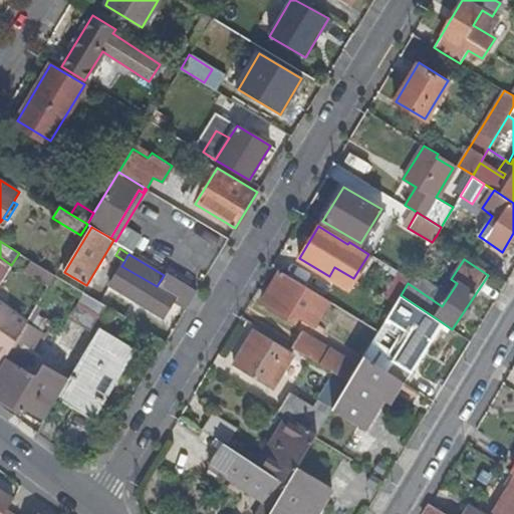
[(0,282),(8,264),(0,260),(0,282)]
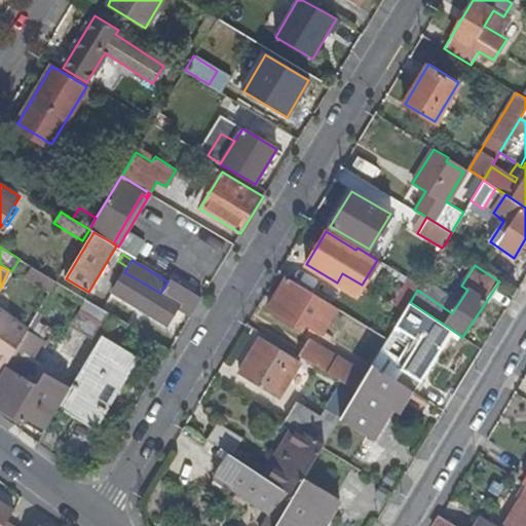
[(51,290),(57,282),(41,272),(36,280),(51,290)]
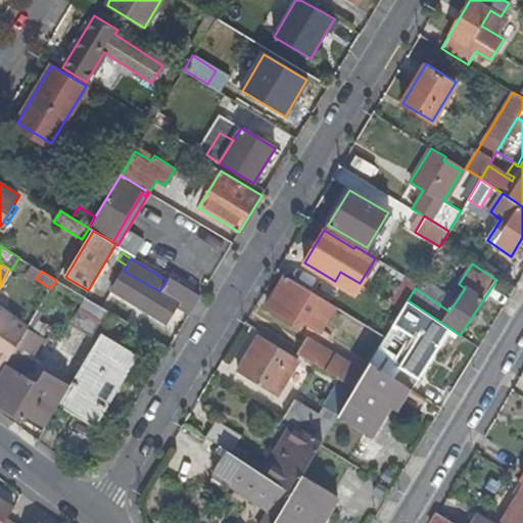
[(190,314),(201,295),(171,277),(168,281),(167,280),(159,291),(124,271),(112,289),(165,322),(176,304),(190,314)]
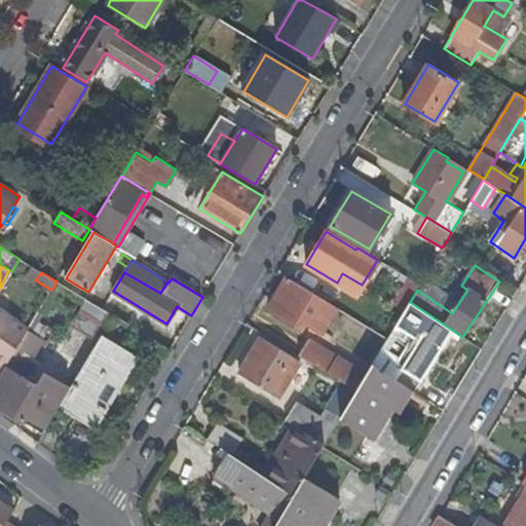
[(326,300),(287,276),(275,296),(279,299),(271,312),(302,331),(306,323),(322,333),(338,307),(326,300)]
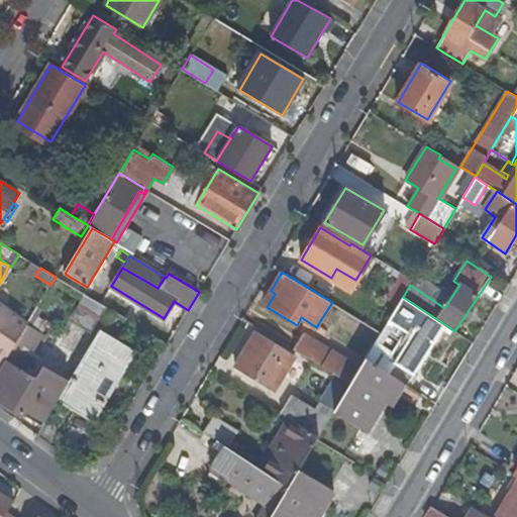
[(393,296),(401,300),(403,297),(410,285),(413,281),(404,276),(393,296)]
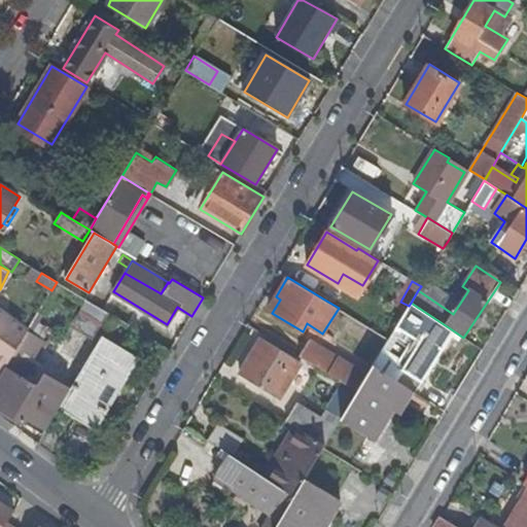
[(331,291),(326,301),(339,308),(348,314),(350,315),(356,306),(331,291)]
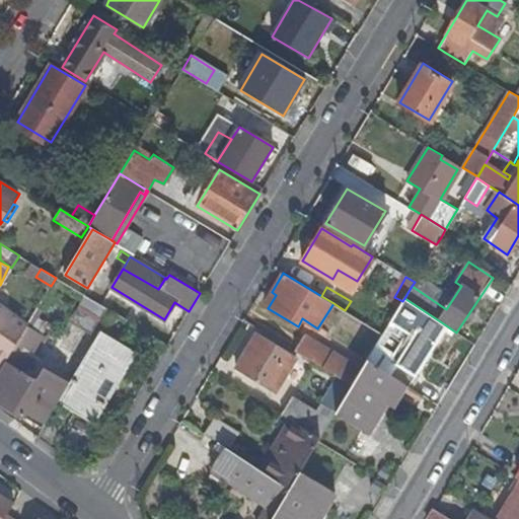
[(276,295),(272,292),(264,305),(268,308),(276,295)]
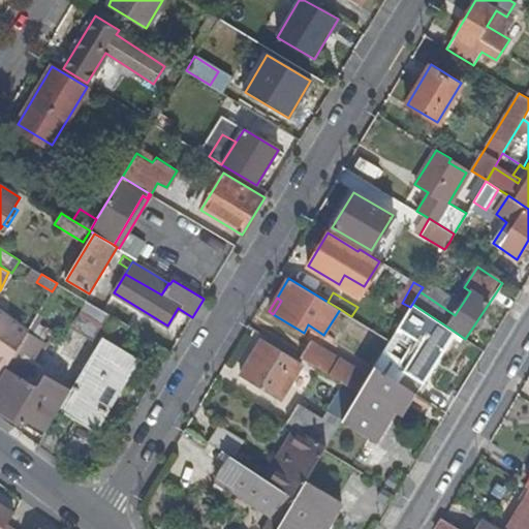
[(67,328),(97,346),(115,318),(84,300),(67,328)]
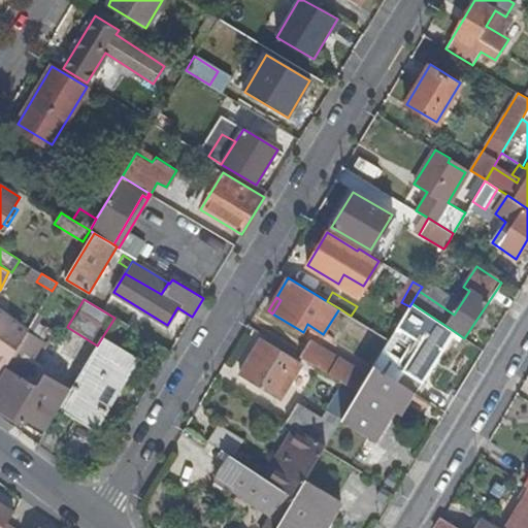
[(404,371),(380,356),(374,364),(408,387),(415,391),(417,393),(424,381),(454,331),(411,303),(409,306),(397,326),(421,342),(404,371)]
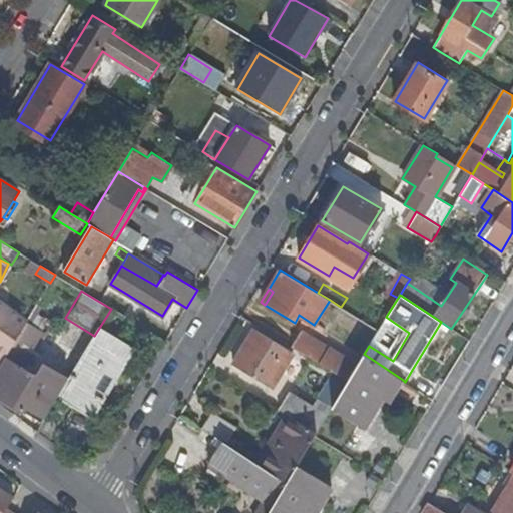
[(27,322),(0,305),(0,360),(3,363),(5,358),(22,331),(27,322)]
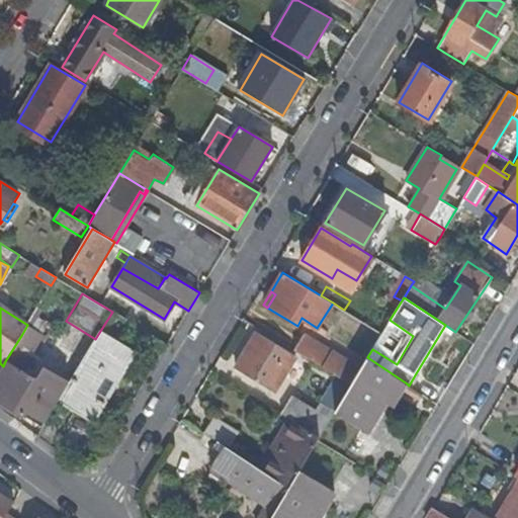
[(258,333),(236,368),(268,387),(289,352),(258,333)]
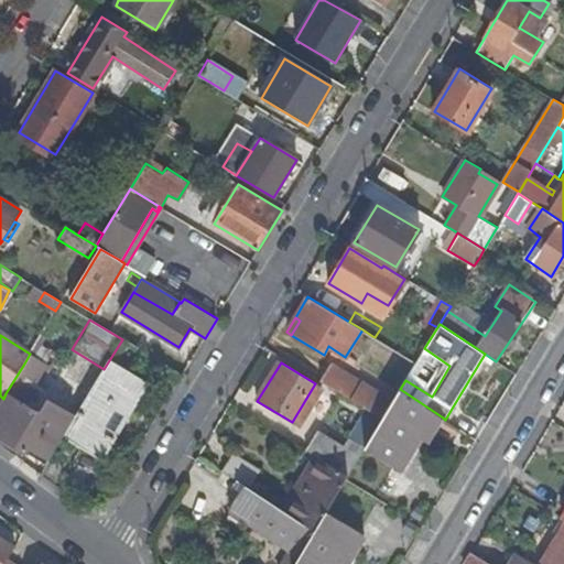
[(39,447),(53,421),(19,401),(32,376),(25,372),(29,367),(24,364),(6,393),(8,394),(0,405),(0,434),(25,451),(29,443),(39,447)]
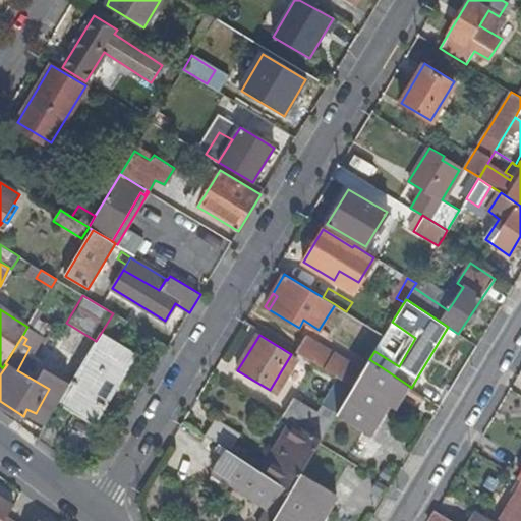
[(305,337),(296,352),(333,375),(353,387),(362,371),(305,337)]
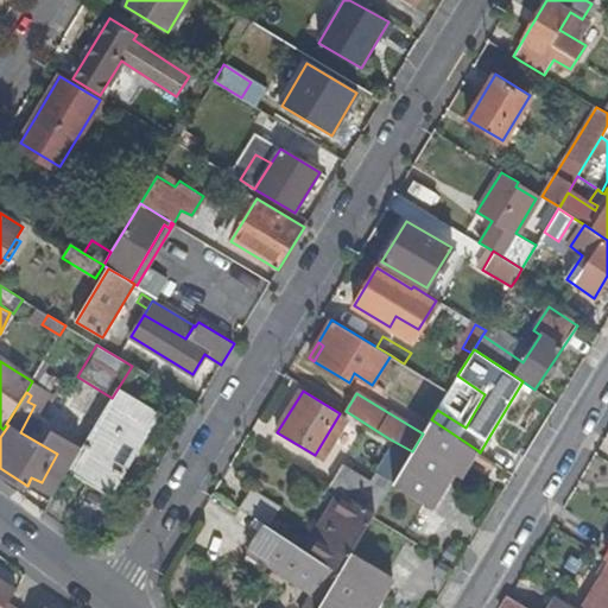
[(149,425),(109,401),(73,462),(68,470),(111,498),(125,474),(119,470),(145,428),(146,429),(149,425)]
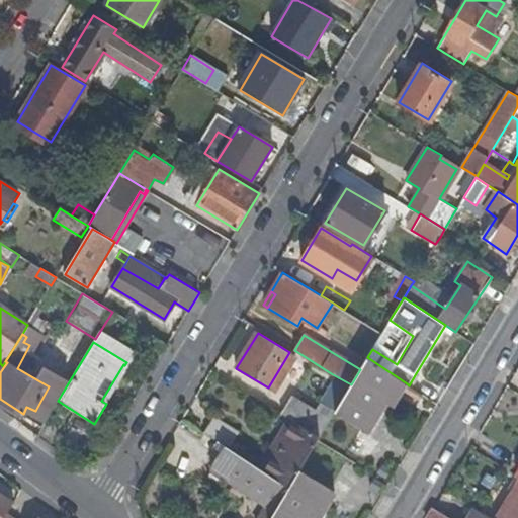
[(401,379),(367,357),(360,369),(351,384),(335,412),(368,432),(387,401),(401,379)]
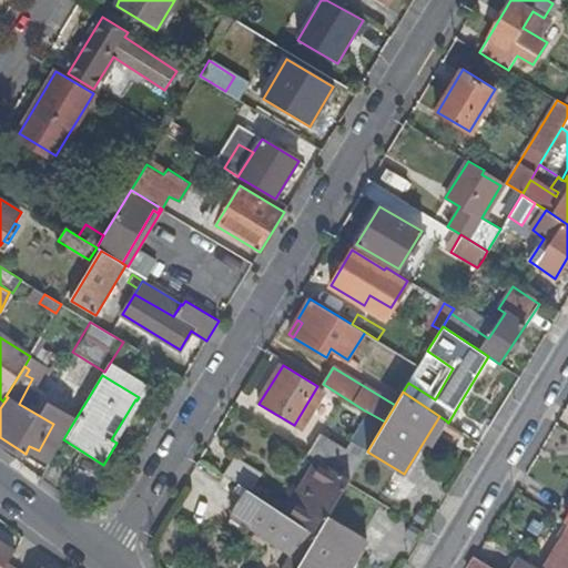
[(313,430),(302,449),(321,462),(351,479),(367,452),(385,422),(363,409),(341,446),(313,430)]
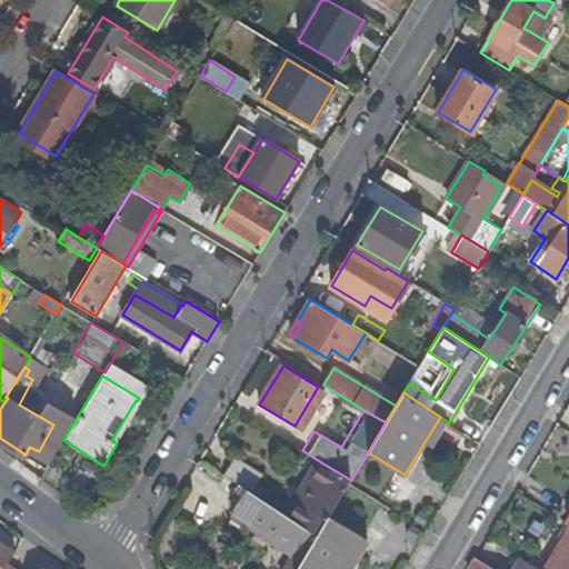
[(461,412),(457,410),(449,423),(452,426),(461,412)]
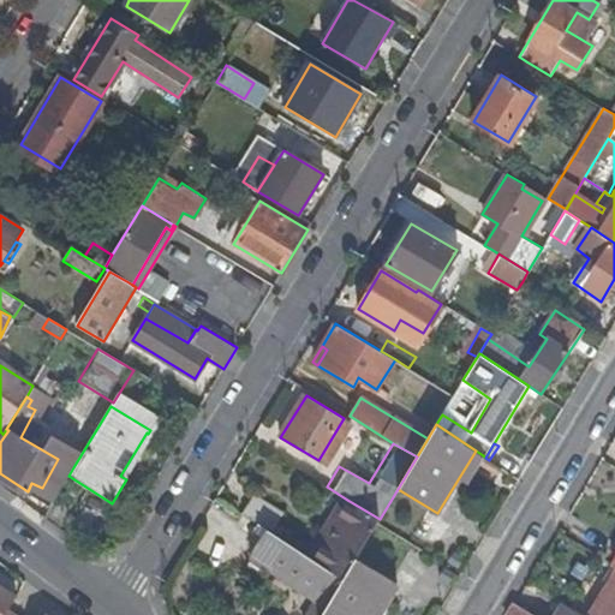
[(483,455),(476,451),(460,476),(467,481),(483,455)]
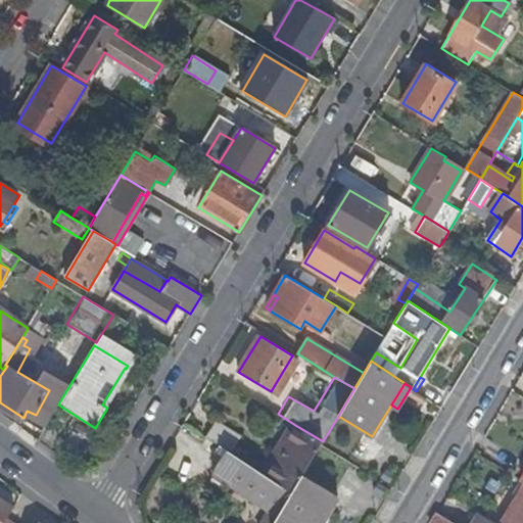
[(49,390),(36,415),(48,422),(58,405),(62,397),(49,390)]
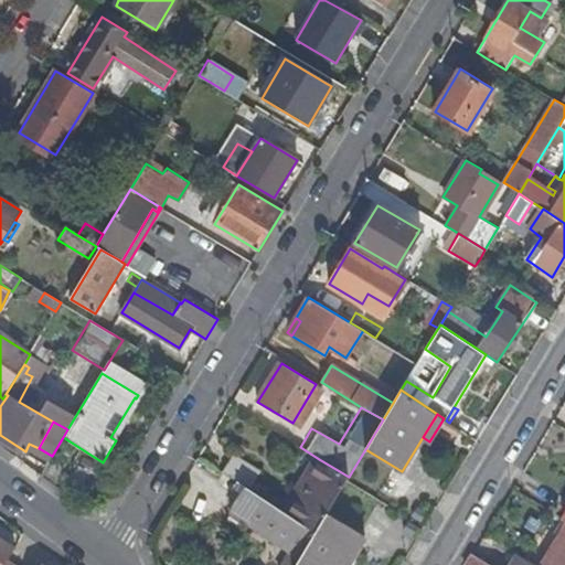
[(236,454),(224,472),(246,487),(251,490),(263,470),(236,454)]
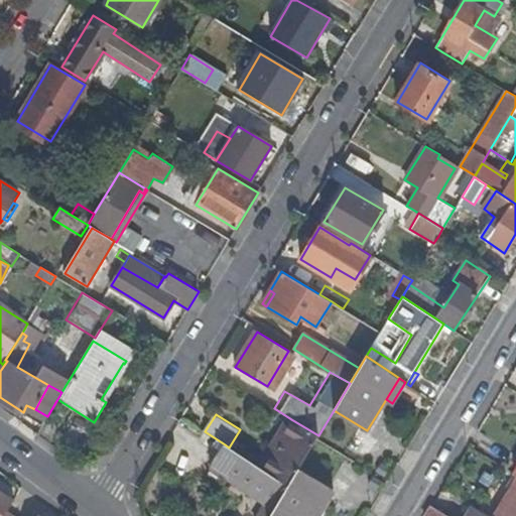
[(286,438),(266,472),(288,486),(298,468),(317,436),(318,435),(291,419),(281,435),(286,438)]
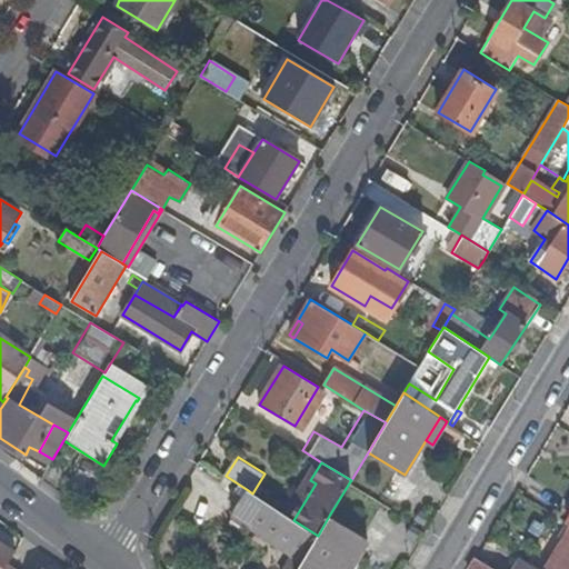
[(309,479),(286,516),(293,520),(316,483),(310,480),(309,479)]
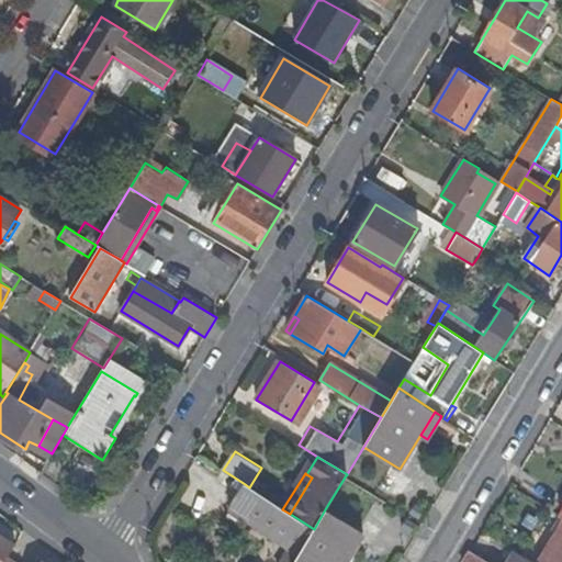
[(293,561),(314,529),(290,514),(282,509),(249,487),(245,484),(229,508),(290,549),(292,550),(284,561),(293,561)]
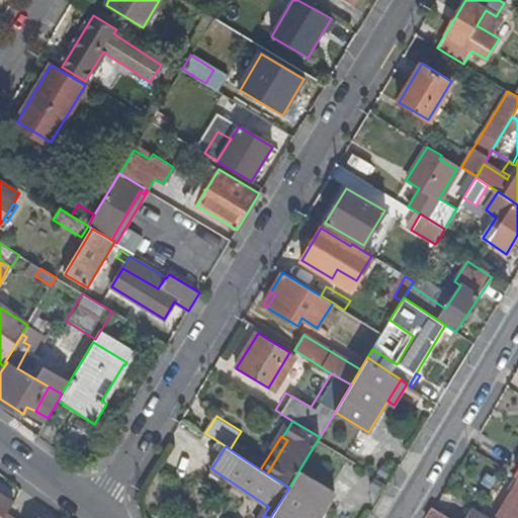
[(319,517),(336,492),(299,469),(289,488),(270,517),(319,517)]
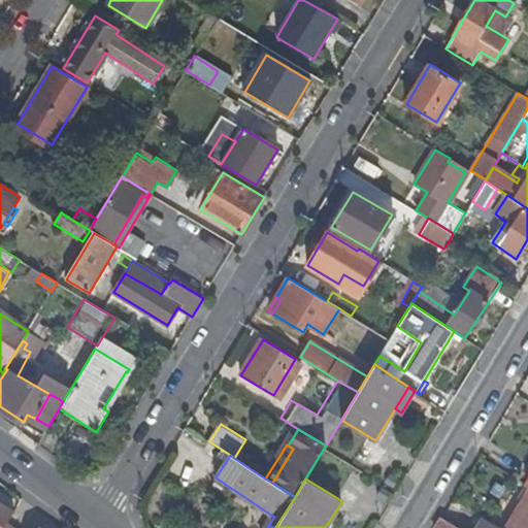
[(495,527),(485,521),(480,527),(527,527),(527,493),(506,527),(495,527)]
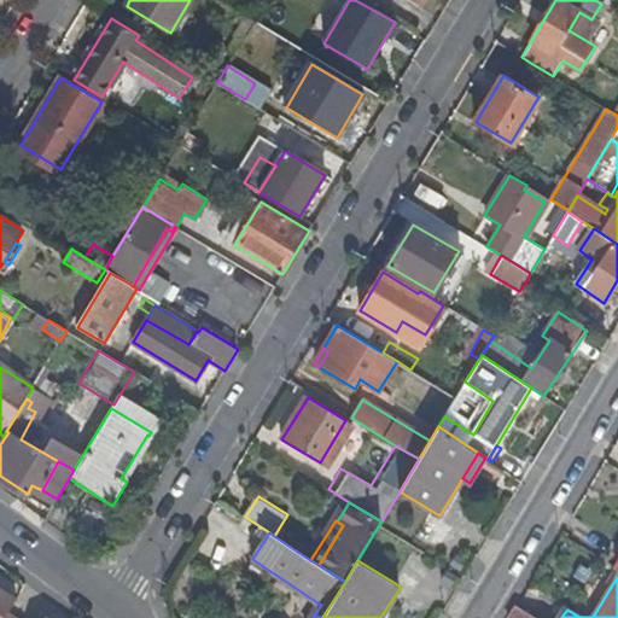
[(0,617),(15,617),(9,613),(17,600),(0,588),(0,617)]
